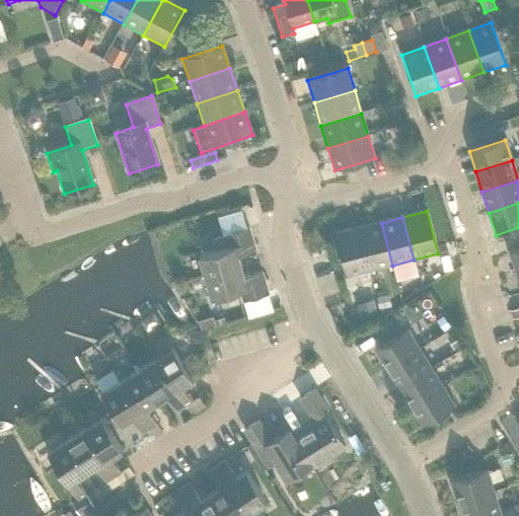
[(370,272),(392,266),(381,223),(359,228),(370,272)]
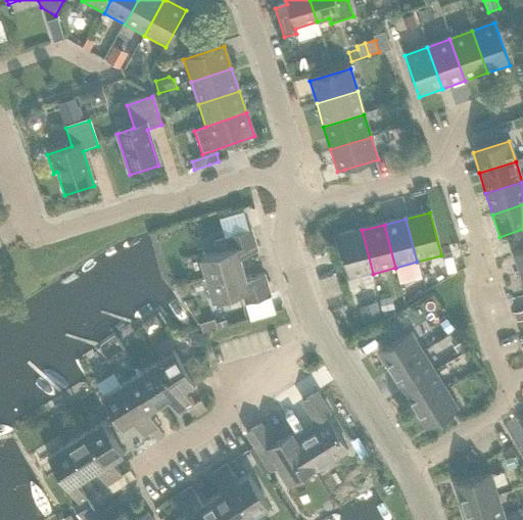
[(348,280),(373,274),(362,230),(337,236),(348,280)]
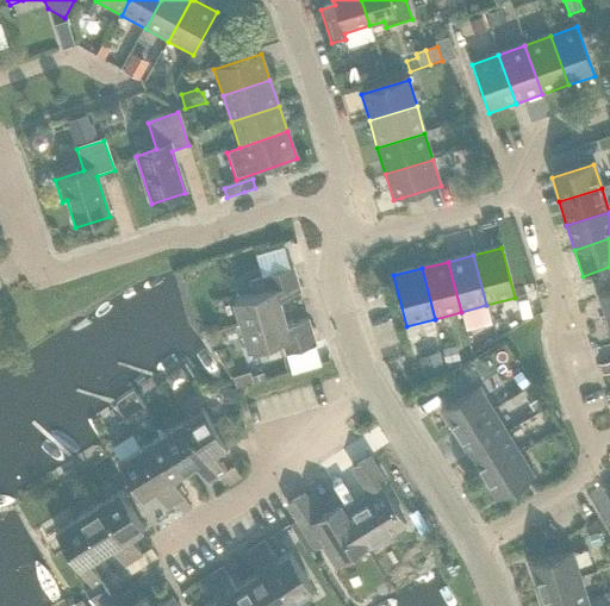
[(241,326),(282,313),(279,301),(299,294),(292,269),(263,277),(267,292),(232,303),(232,304),(234,304),(241,326)]
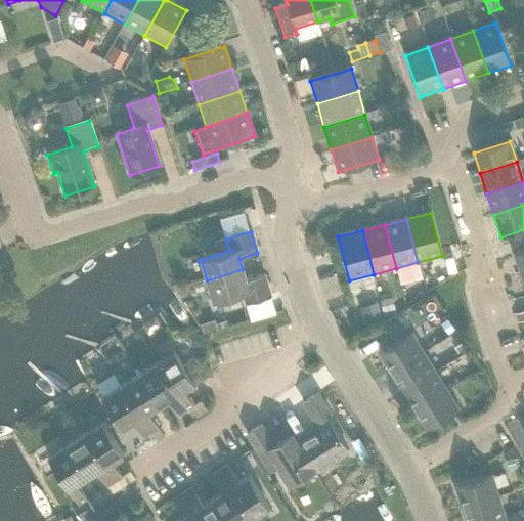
[(520,276),(523,274),(523,252),(514,255),(520,276)]
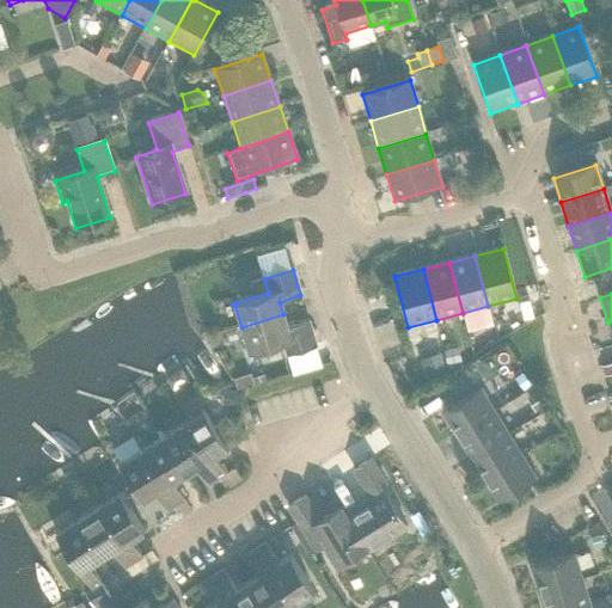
[(283,314),(242,327),(248,350),(248,351),(248,352),(282,342),(287,356),(316,348),(308,321),(288,327),(283,314)]
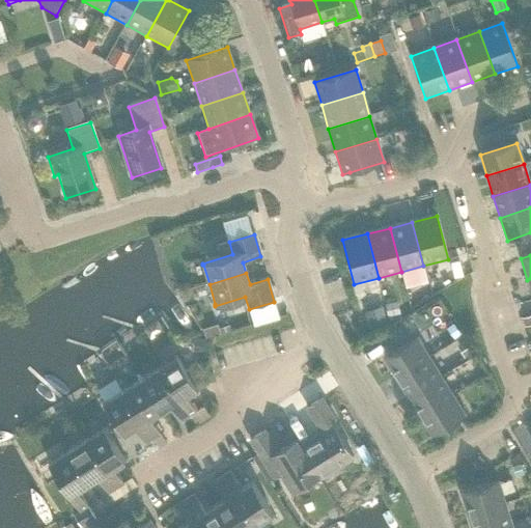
[(396,305),(386,307),(389,320),(399,317),(396,305)]
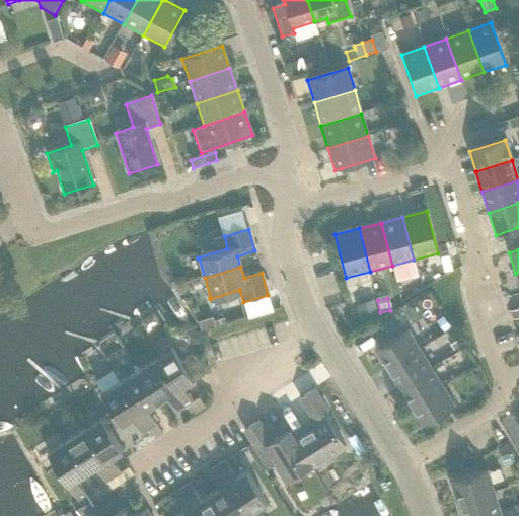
[(374,306),(358,311),(362,325),(379,320),(374,306)]
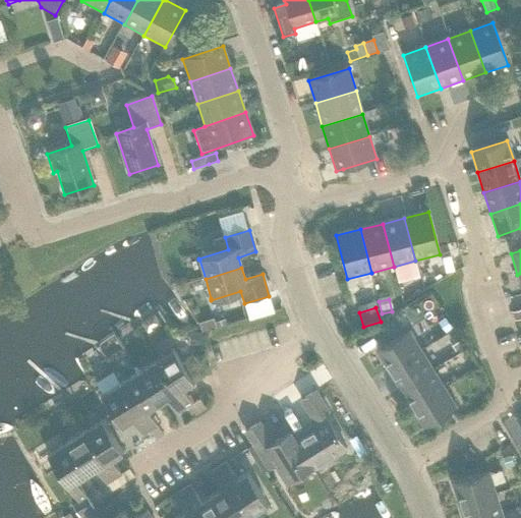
[(446,320),(439,325),(446,335),(453,331),(446,320)]
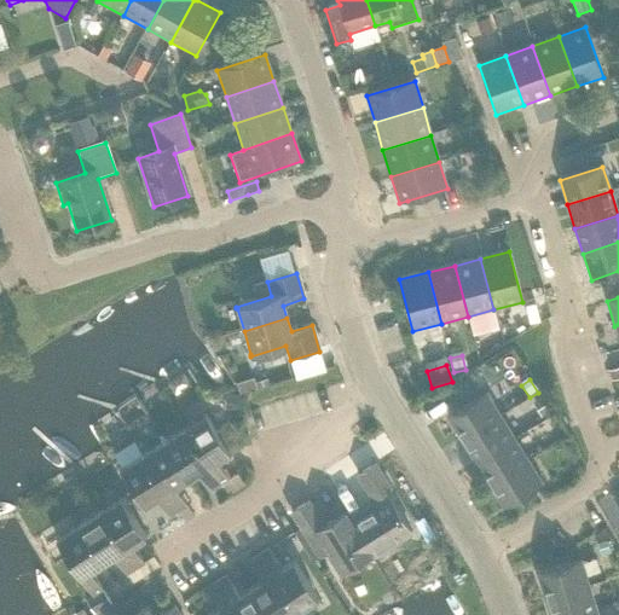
[(460,439),(498,416),(485,395),(447,419),(460,439)]
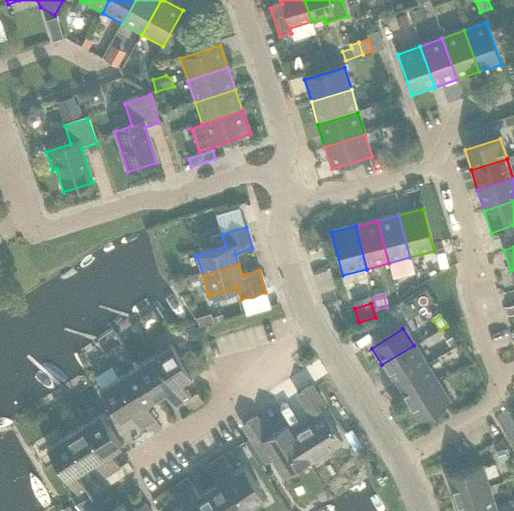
[(451,331),(444,336),(451,347),(458,343),(451,331)]
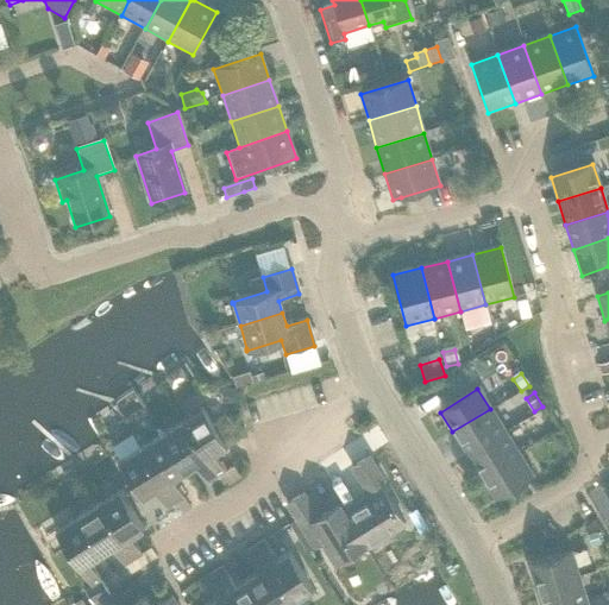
[(181,423),(215,479),(218,478),(225,489),(240,479),(233,468),(225,473),(213,454),(225,447),(225,448),(239,439),(226,417),(213,426),(202,408),(200,409),(201,410),(181,423)]
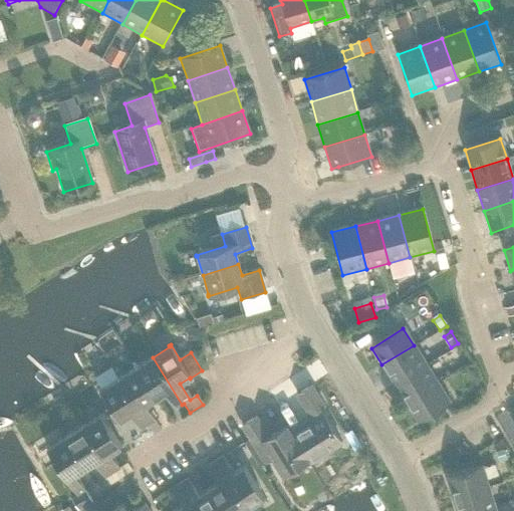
[(395,386),(427,365),(414,345),(381,364),(395,386)]
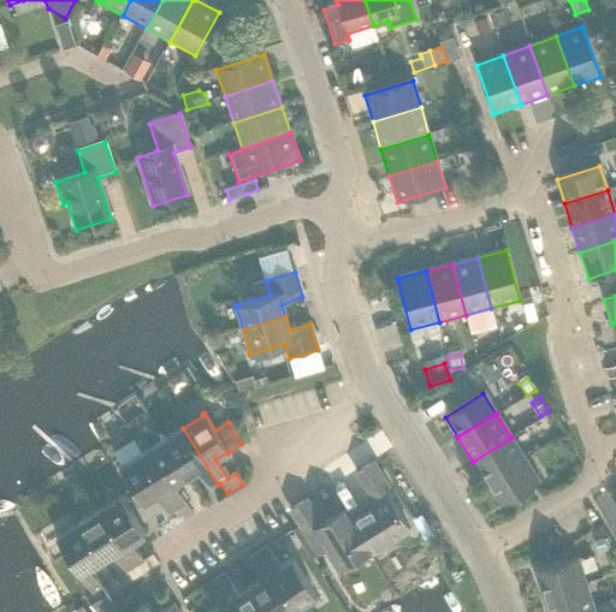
[(209,491),(218,485),(183,428),(163,440),(185,479),(197,471),(209,491)]
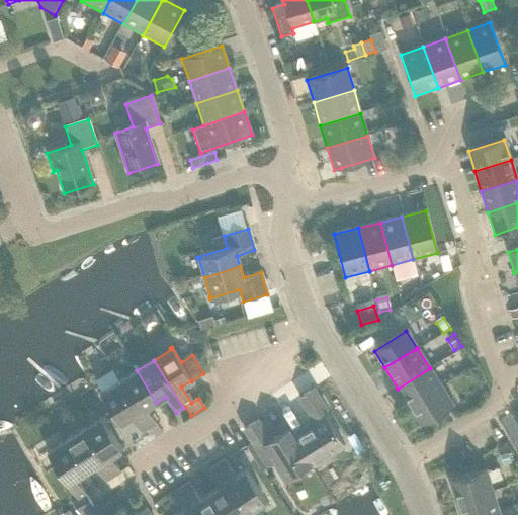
[(409,407),(441,387),(430,368),(398,389),(409,407)]
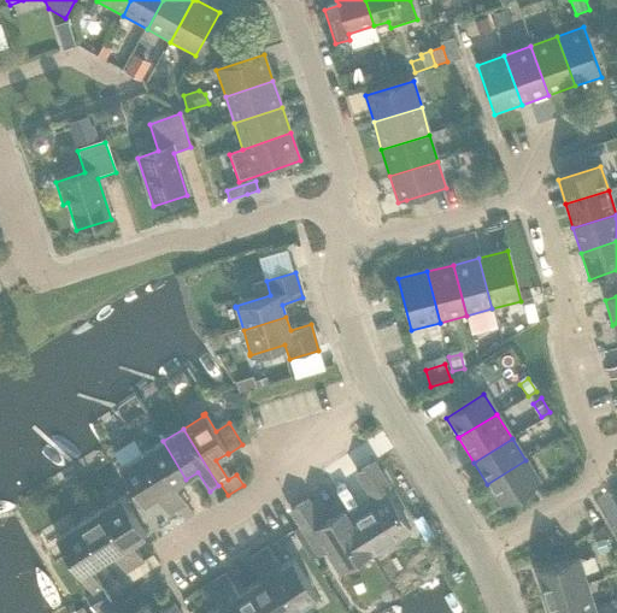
[(174,487),(186,479),(163,441),(141,454),(177,512),(177,511),(184,523),(193,517),(174,487)]
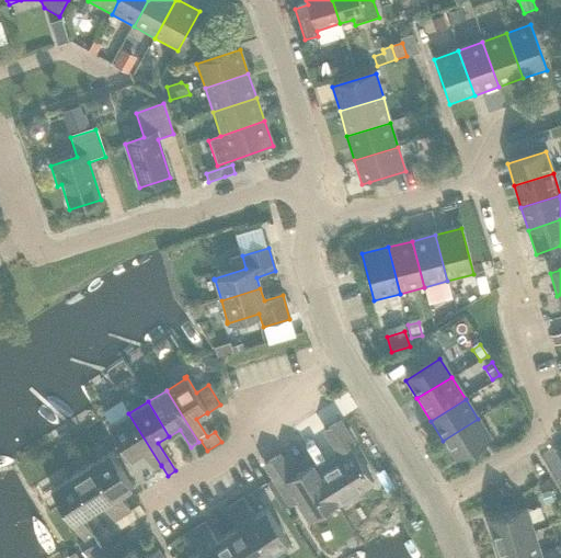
[(152,470),(161,466),(128,413),(110,425),(110,424),(109,425),(130,462),(132,460),(132,459),(141,453),(152,470)]
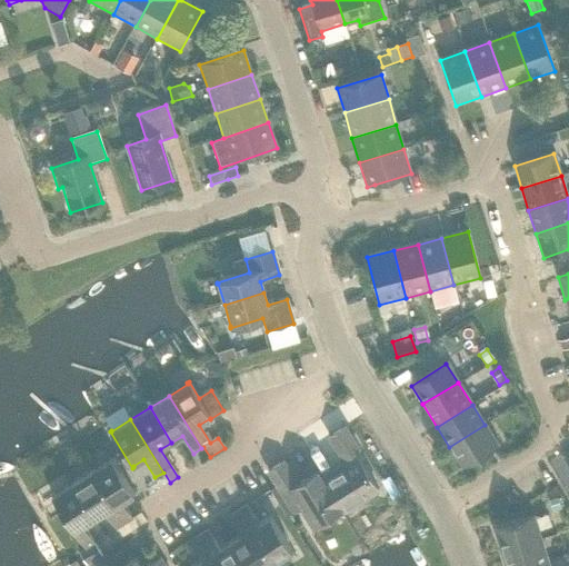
[(485,425),(449,447),(462,468),(497,446),(485,425)]
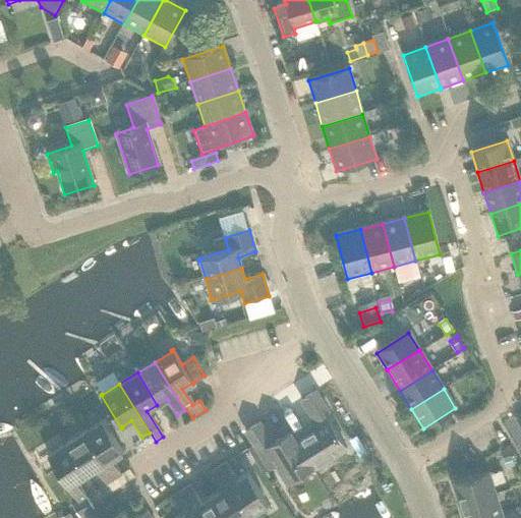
[(309,468),(309,469),(310,468),(312,471),(346,450),(327,419),(325,420),(323,416),(328,413),(314,393),(299,402),(312,422),(315,421),(317,424),(294,440),(293,439),(293,440),(311,467),(309,468)]
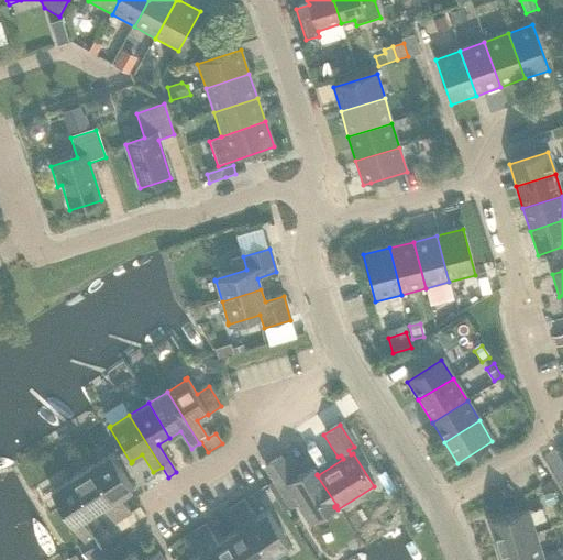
[(90,468),(122,519),(131,515),(120,497),(131,491),(131,492),(132,491),(110,454),(108,454),(109,456),(90,468)]
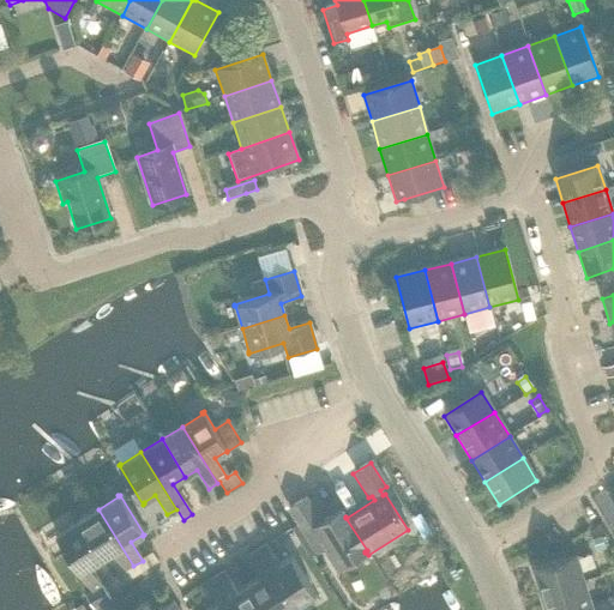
[(345,518),(345,517),(342,511),(320,524),(305,500),(287,511),(315,555),(325,549),(338,569),(365,553),(365,551),(367,550),(345,518)]
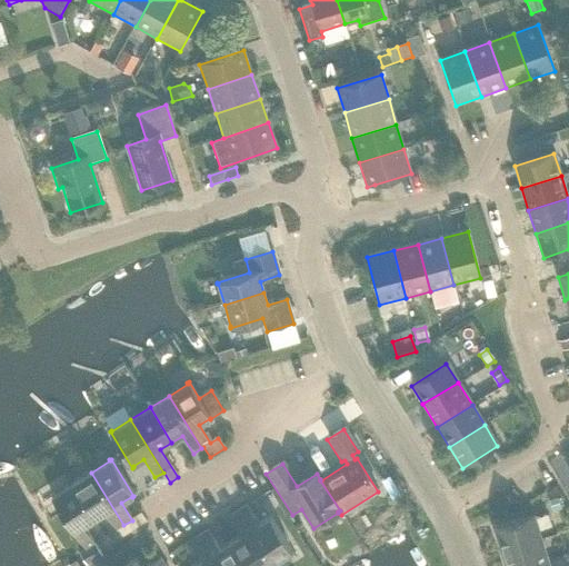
[(116,530),(123,525),(91,473),(71,484),(93,519),(105,513),(116,530)]
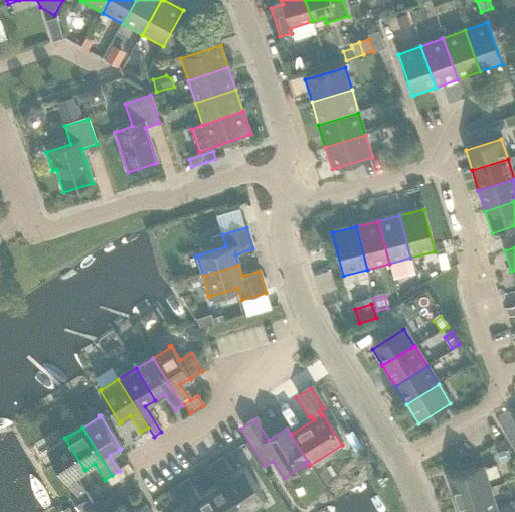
[(355,453),(366,446),(355,430),(345,437),(355,453)]
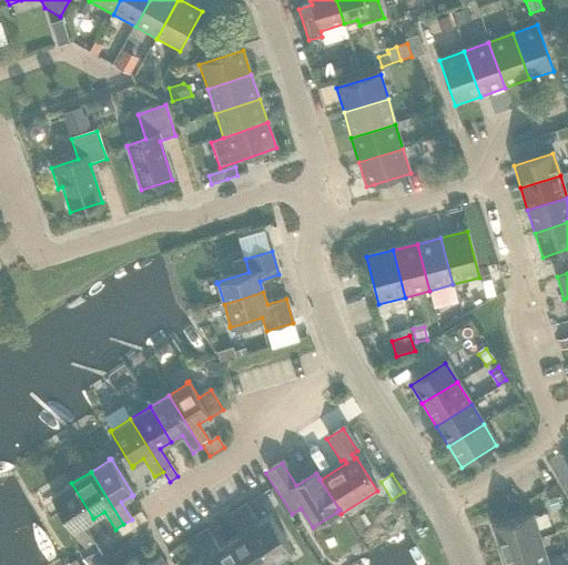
[(83,525),(93,518),(71,483),(52,495),(52,494),(51,495),(84,548),(93,543),(83,525)]
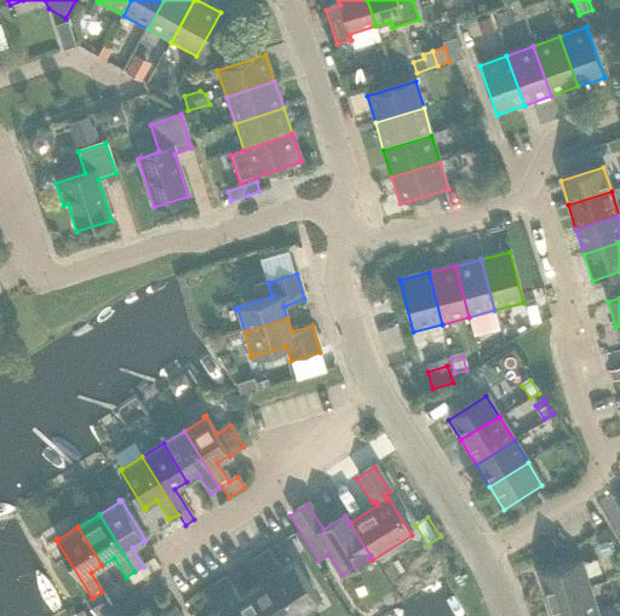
[(607,545),(598,548),(602,559),(610,557),(607,545)]
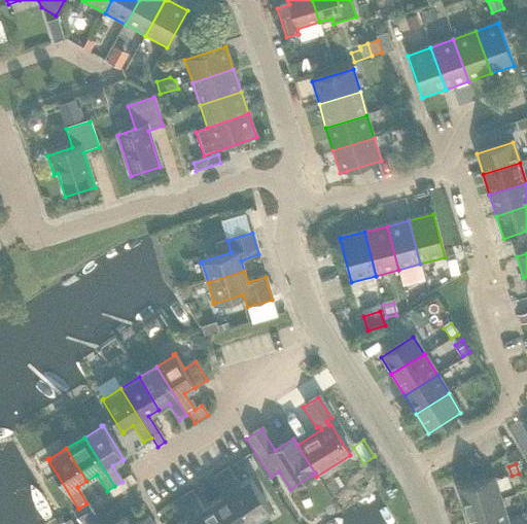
[(220,475),(251,523),(269,513),(271,512),(249,479),(248,479),(248,480),(239,486),(229,469),(220,475)]
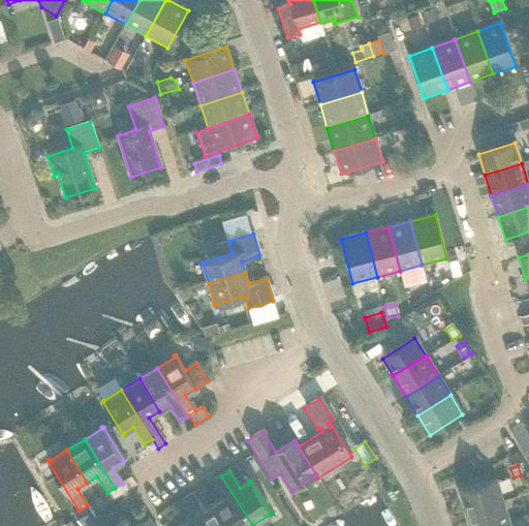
[(252,525),(221,476),(214,482),(223,498),(214,504),(227,525),(252,525)]
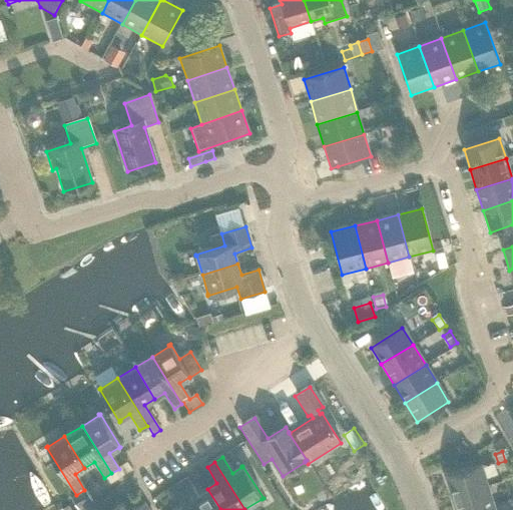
[(452,498),(488,487),(481,466),(445,477),(452,498)]
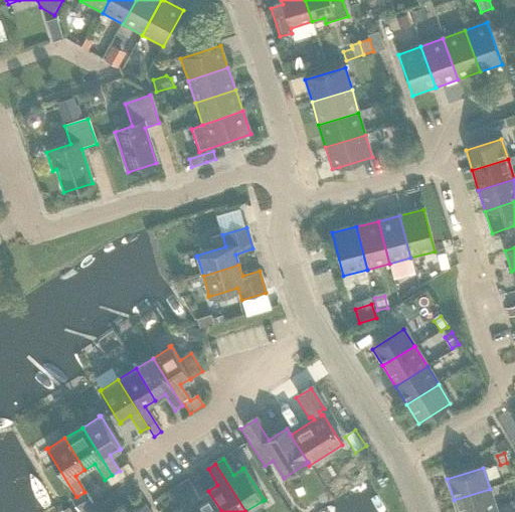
[(221,511),(208,491),(198,497),(188,481),(181,486),(197,511),(221,511)]
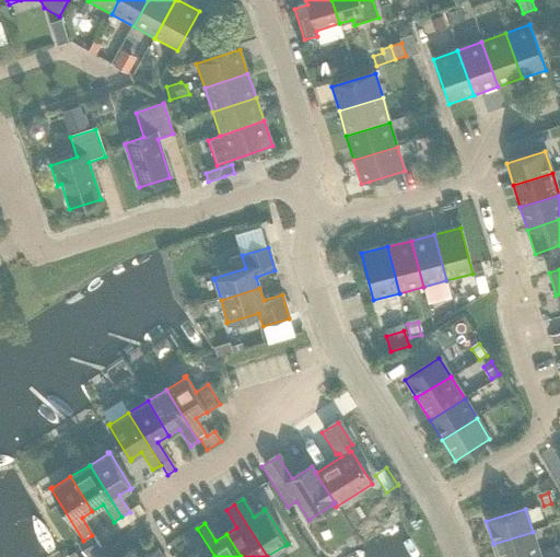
[(214,556),(197,529),(188,534),(199,552),(193,556),(214,556)]
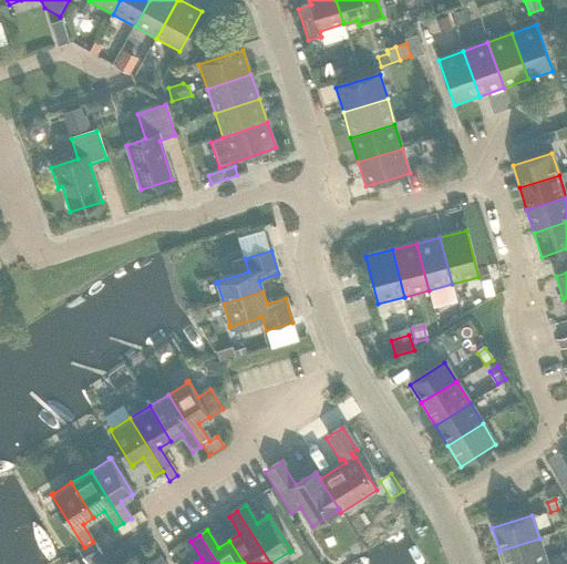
[(540,563),(546,562),(539,539),(500,551),(503,563),(540,563)]
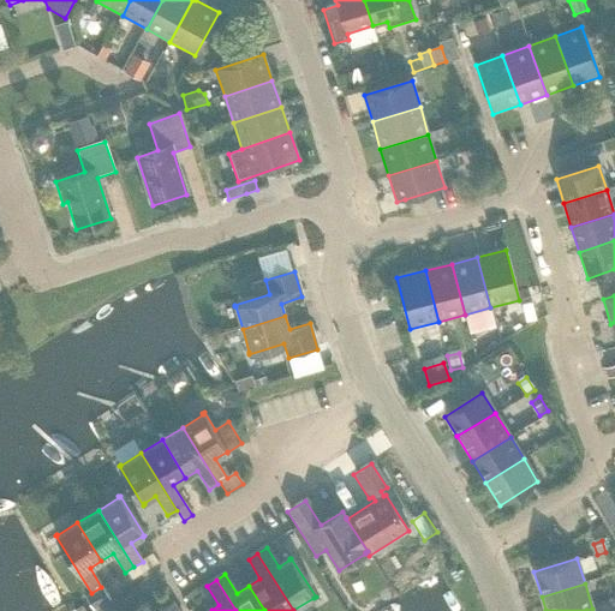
[(99,610),(112,601),(103,589),(87,599),(94,610),(99,610)]
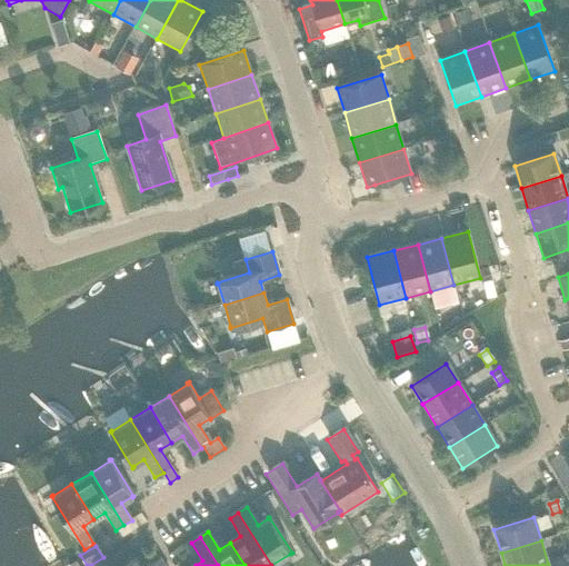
[(120,554),(108,562),(110,565),(125,565),(127,564),(120,554)]
